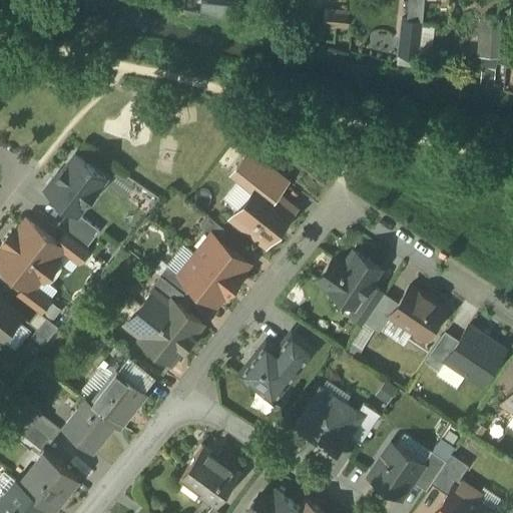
[(425,0),(411,0),(410,19),(423,21),(425,0)]
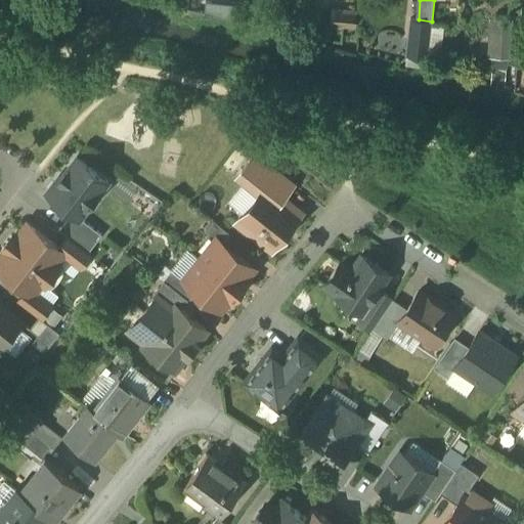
[(357,11),(333,9),(331,26),(355,28),(357,11)]
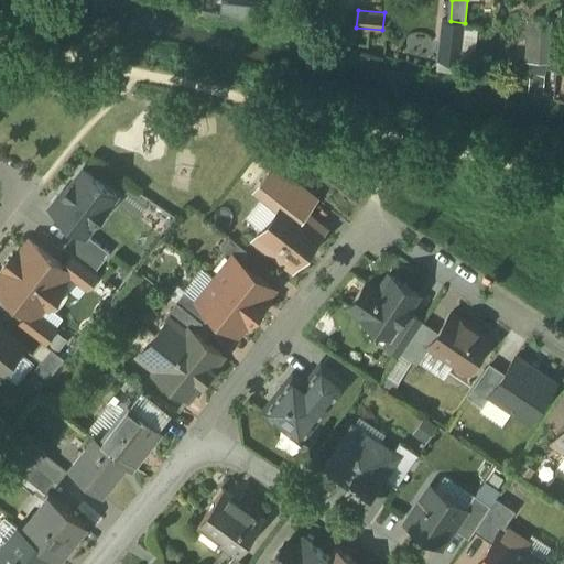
[(451,21),(442,20),(437,58),(438,58),(438,60),(461,64),(465,23),(451,21)]
